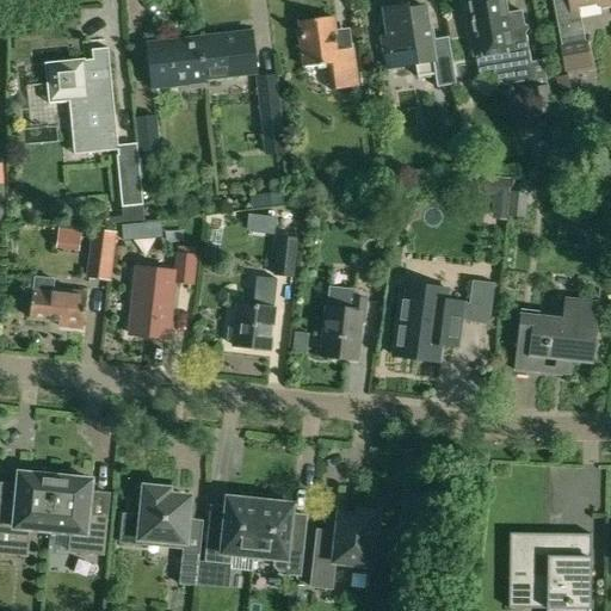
[(468,0),(471,22),(467,23),(470,42),(475,74),(495,71),(497,79),(505,85),(530,81),(531,90),(549,87),(544,60),(526,62),(522,34),(528,26),(523,23),(520,11),(504,14),(501,0),(468,0)]
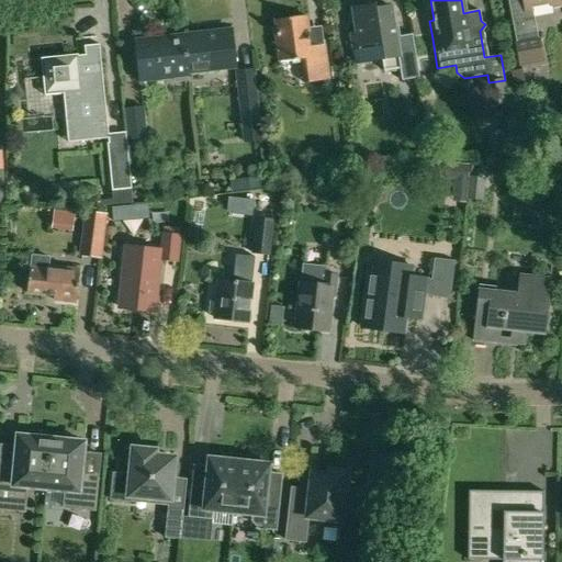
[(561,0),(507,0),(518,66),(542,60),(539,38),(537,38),(530,11),(530,6),(551,2),(552,7),(561,4),(561,0)]
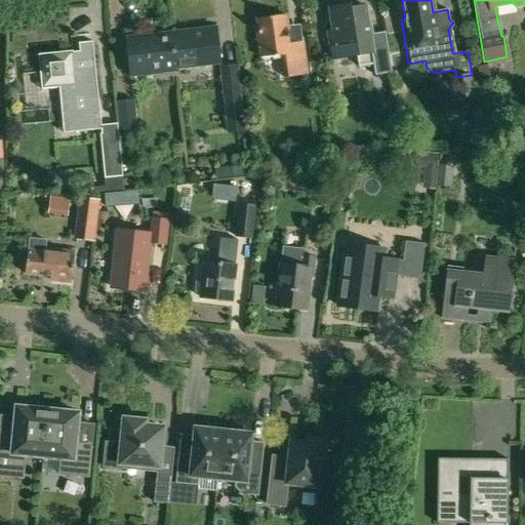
[(329,35),(334,59),(359,54),(362,67),(376,64),(378,75),(395,71),(388,34),(372,37),(365,6),(351,9),(350,5),(330,9),(335,34),(329,35)]
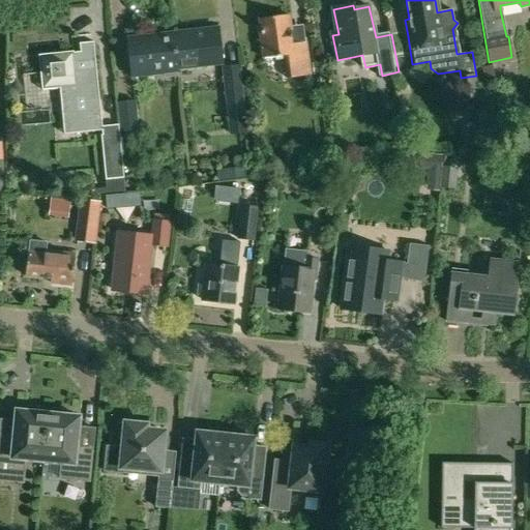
[(304,40),(292,41),(288,16),(259,20),(264,59),(287,56),(290,79),(308,76),(304,40)]
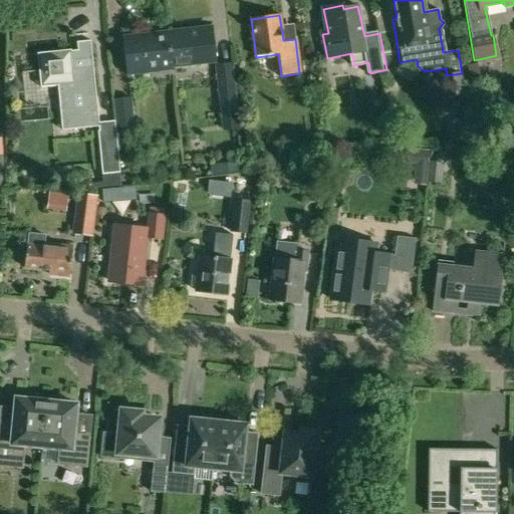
[(212,26),(168,32),(172,67),(216,62),(212,26)]
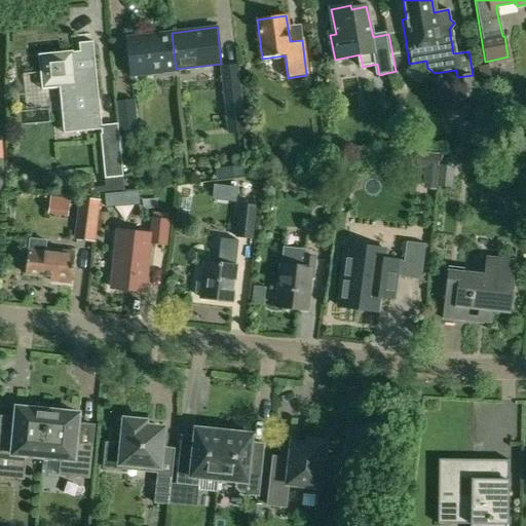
[(176,71),(176,69),(172,33),(126,38),(130,76),(176,71)]
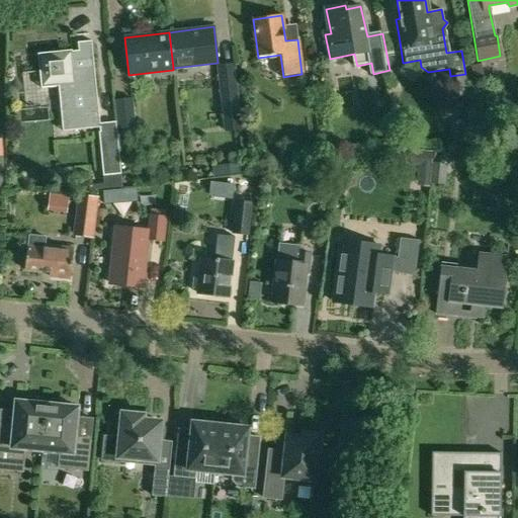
[(63,132),(99,127),(100,127),(100,123),(91,41),(78,42),(78,51),(72,52),(72,51),(37,54),(41,88),(58,86),(63,132)]
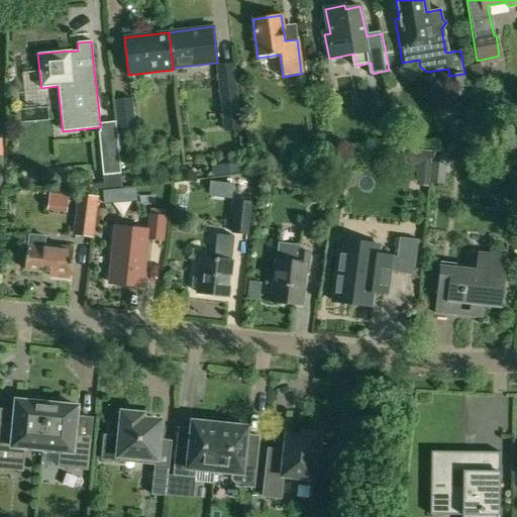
[(216,66),(221,117),(239,116),(233,64),(216,66)]
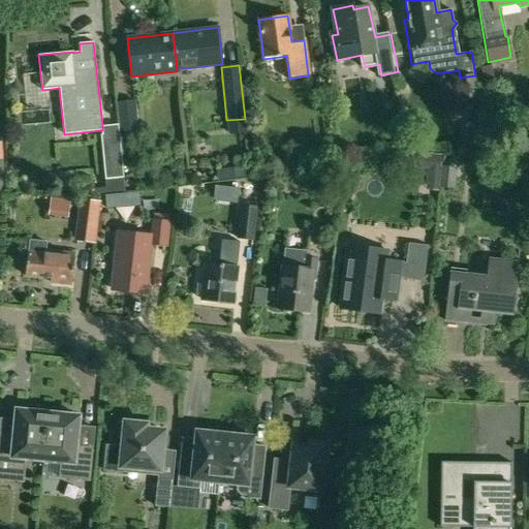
[(494,83),(492,66),(481,68),(485,85),(494,83)]
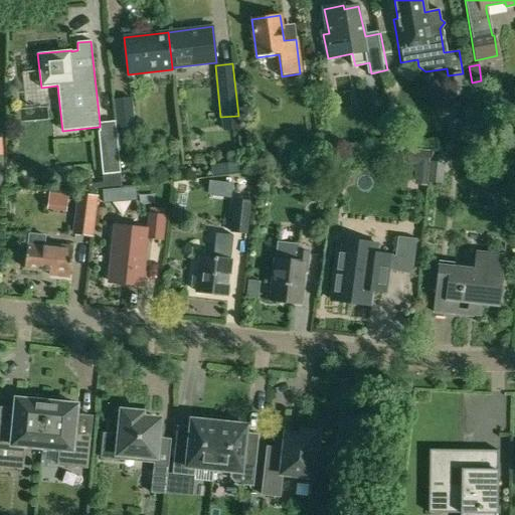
[(463,73),(448,75),(451,97),(466,95),(463,73)]
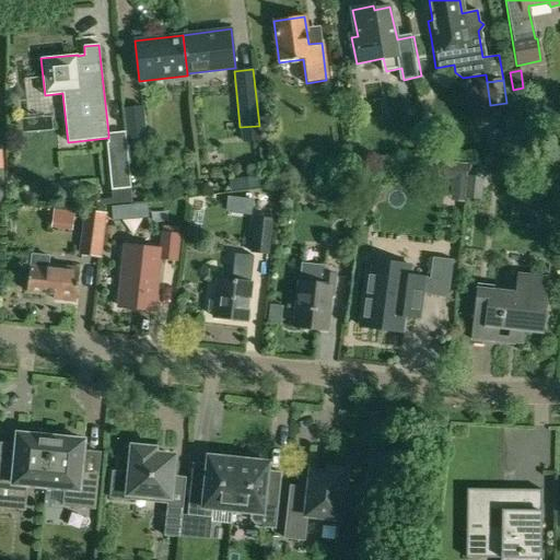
[(345,118),(356,117),(354,96),(343,96),(345,118)]
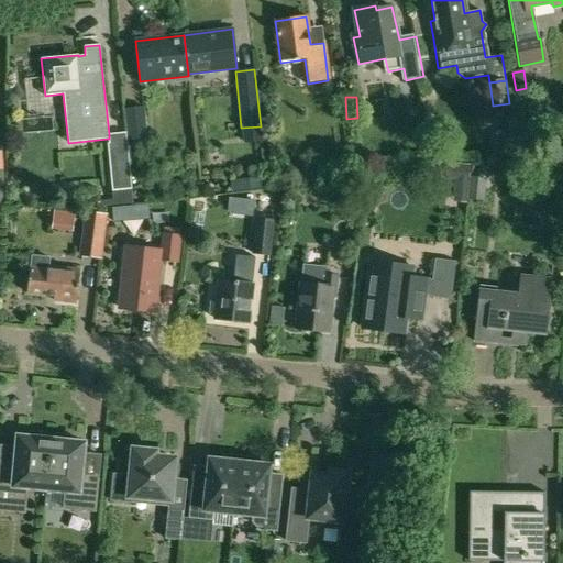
[(125,109),(129,141),(147,139),(144,107),(125,109)]
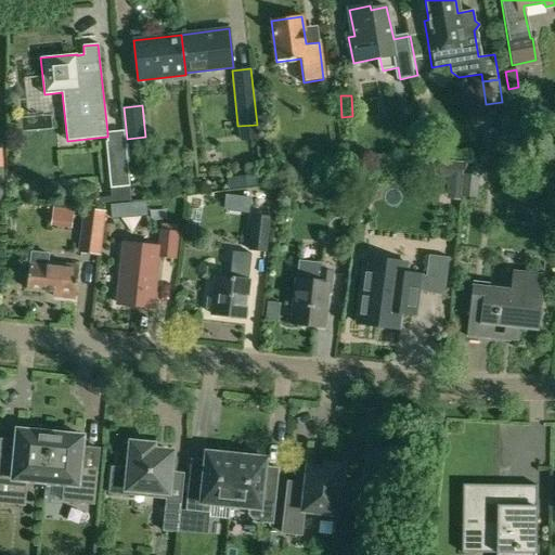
[(107,137),(106,137),(107,142),(105,142),(111,189),(129,186),(123,131),(107,132),(107,137)]
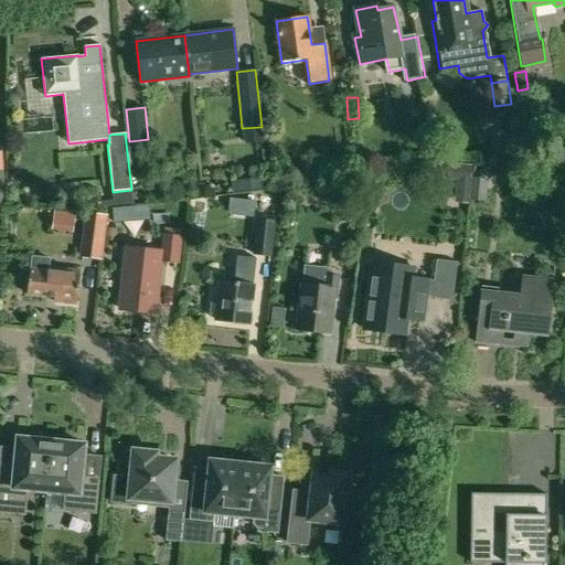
[(513,137),(500,139),(503,158),(516,156),(513,137)]
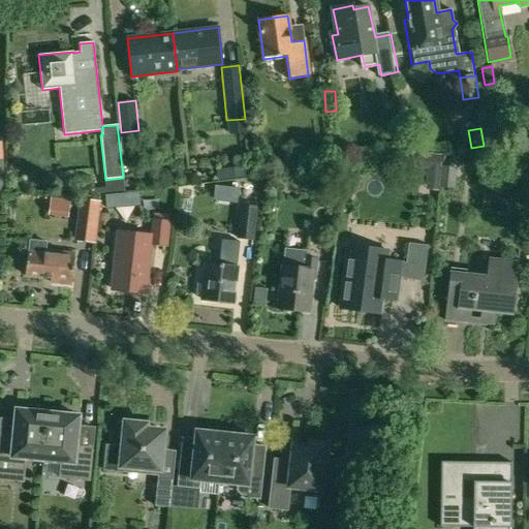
[(322,143),(307,146),(308,158),(324,156),(322,143)]
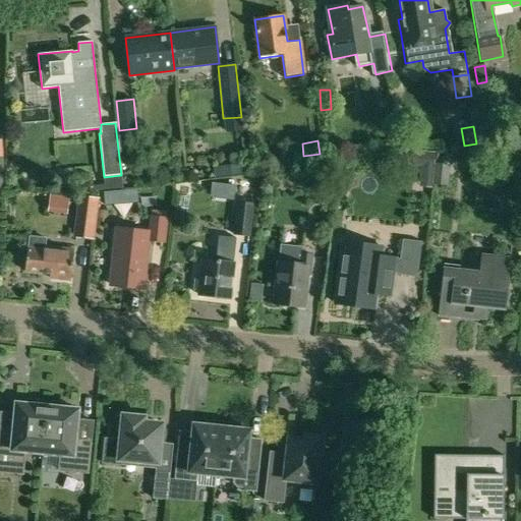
[(520,165),(520,149),(508,148),(508,164),(520,165)]
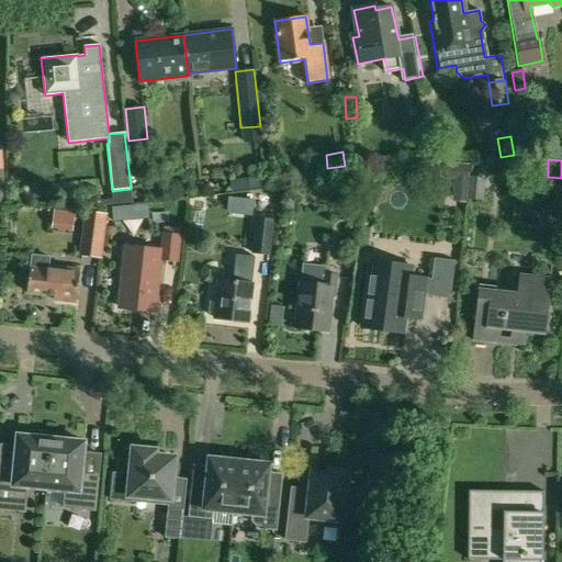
[(483,200),(485,177),(469,176),(467,199),(483,200)]
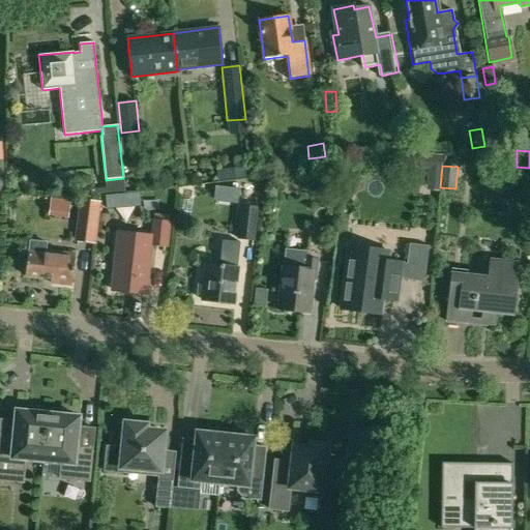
[(217,180),(233,178),(232,168),(216,169),(217,180)]
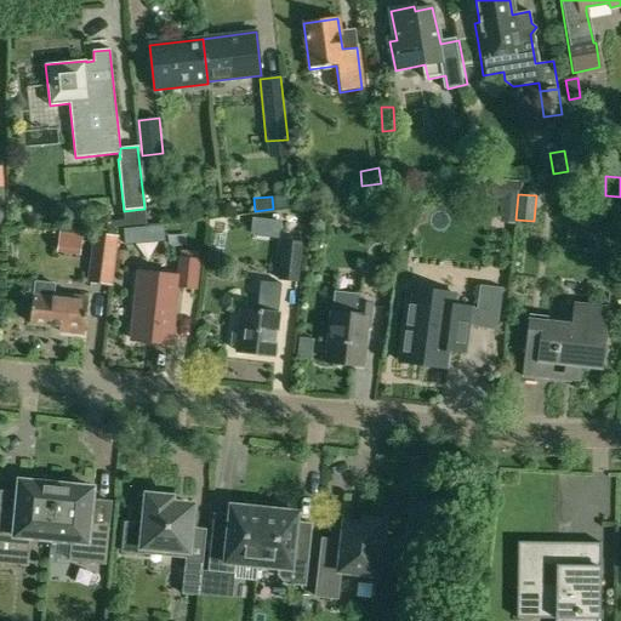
[(279,220),(267,218),(266,237),(278,238),(279,220)]
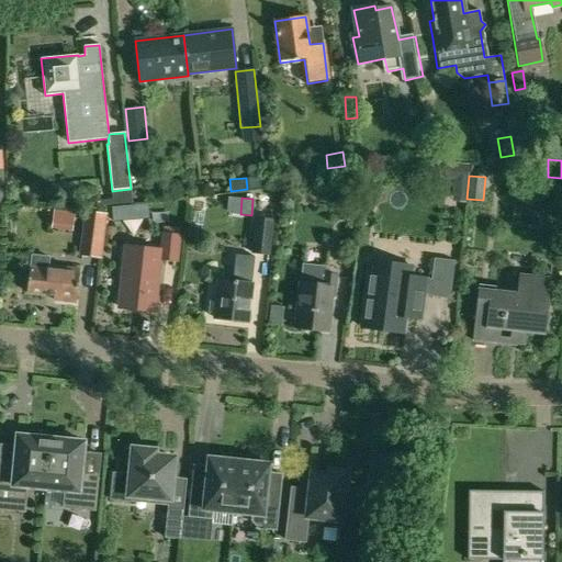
[(149,208),(125,209),(126,220),(149,218),(149,208)]
